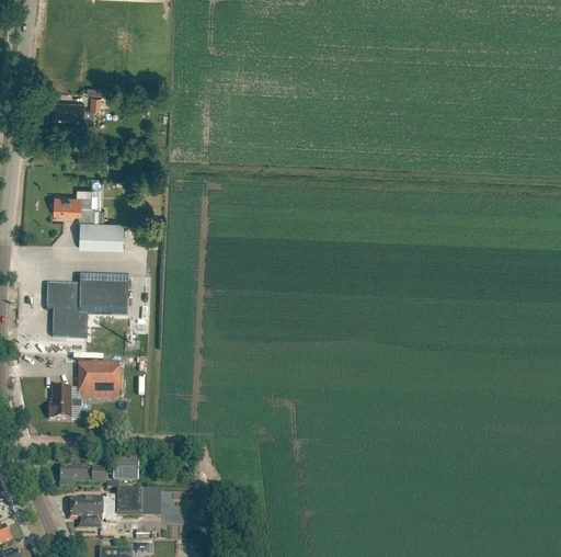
[(91,93),(90,106),(100,108),(101,94),(91,93)]
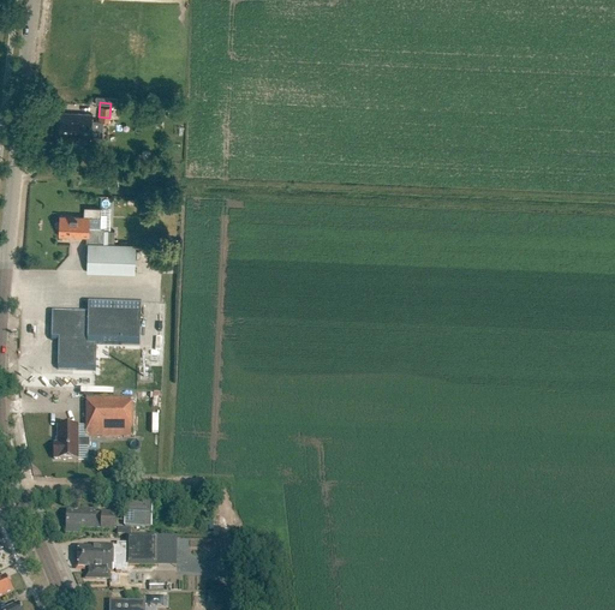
[(60,111),(59,133),(91,135),(91,111),(60,111)]
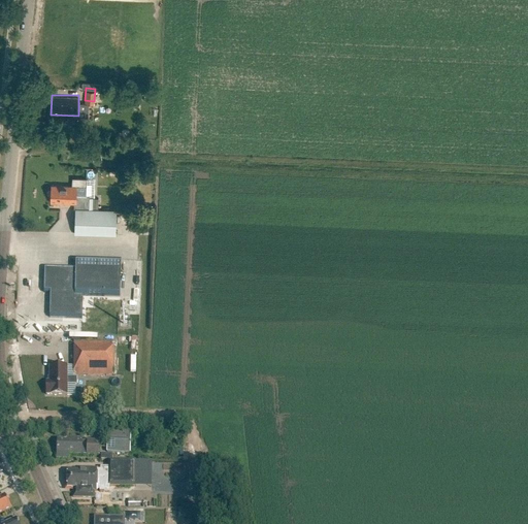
[(119,206),(98,206),(98,195),(93,194),(92,205),(89,205),(90,192),(76,192),(77,182),(87,183),(87,174),(72,174),(72,181),(52,181),(51,187),(50,187),(47,188),(47,191),(48,192),(51,192),(51,199),(74,199),(74,205),(75,205),(75,229),(118,230),(119,206)]
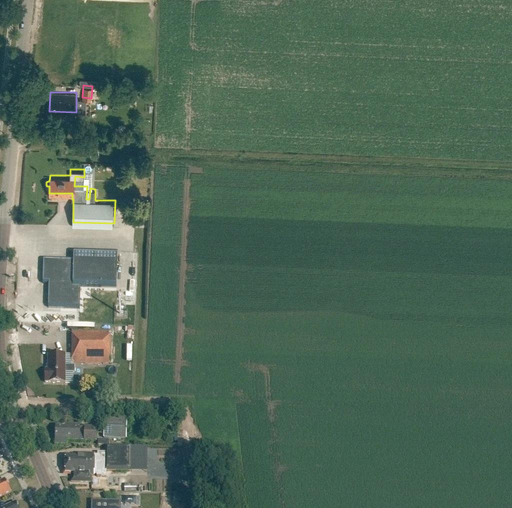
[(50,280),(49,305),(80,306),(80,283),(117,284),(117,249),(74,248),(74,256),(44,256),(43,280),(50,280)]
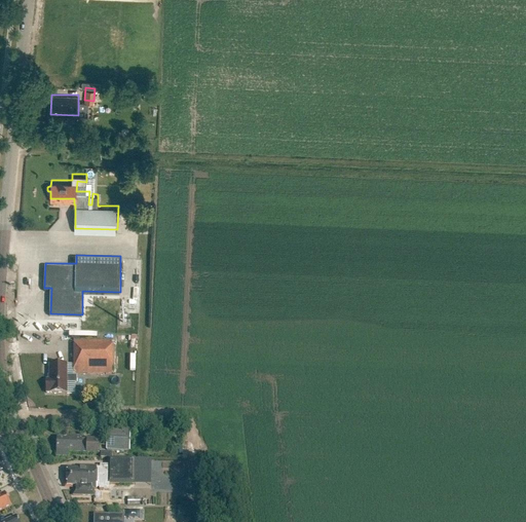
[(113,337),(74,338),(74,371),(113,371),(113,337)]
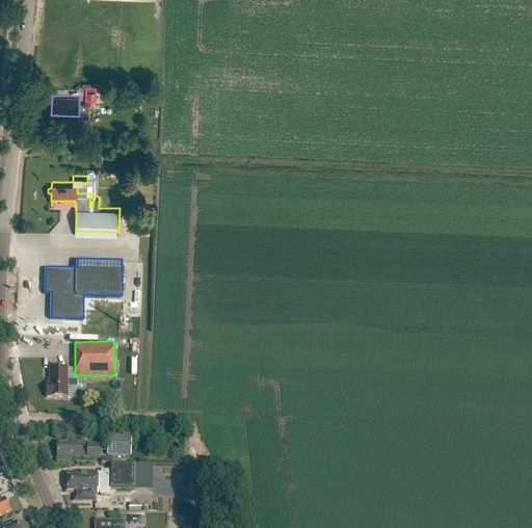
[(47,380),(47,394),(68,394),(68,384),(77,384),(77,376),(68,376),(68,365),(50,365),(50,378),(50,380),(47,380)]
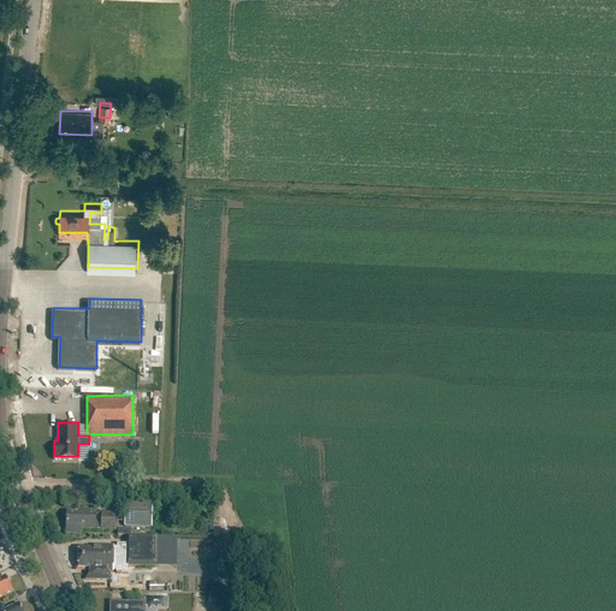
[(125,497),(124,522),(152,523),(153,498),(125,497)]
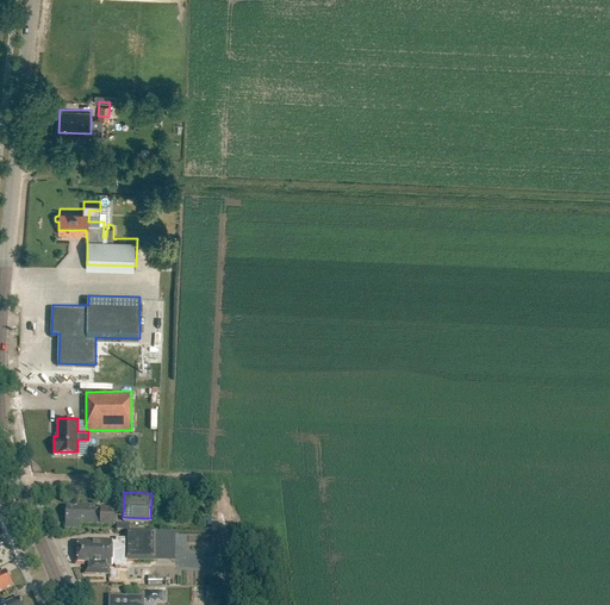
[(94,505),(94,503),(80,503),(80,504),(66,504),(66,525),(78,525),(79,521),(94,521),(113,522),(114,505),(100,505),(94,505)]
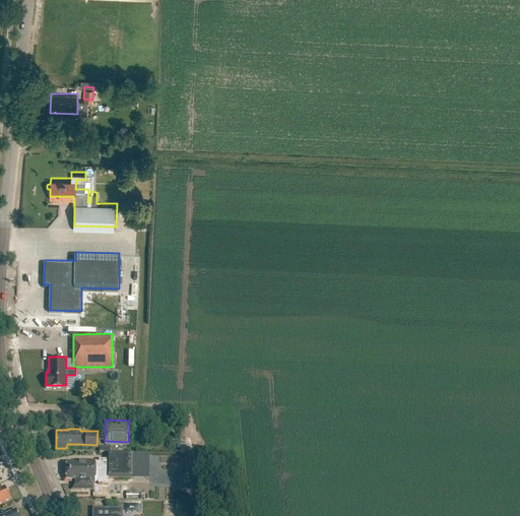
[(72,477),(72,487),(92,487),(92,480),(98,480),(98,481),(108,481),(108,475),(133,475),(133,467),(139,467),(139,451),(107,450),(107,457),(99,457),(99,458),(79,458),(79,460),(67,460),(66,460),(66,477),(72,477)]
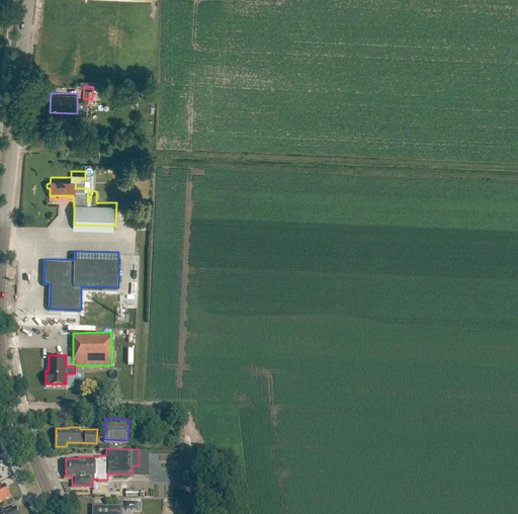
[(5,482),(0,484),(0,498),(10,494),(5,482)]
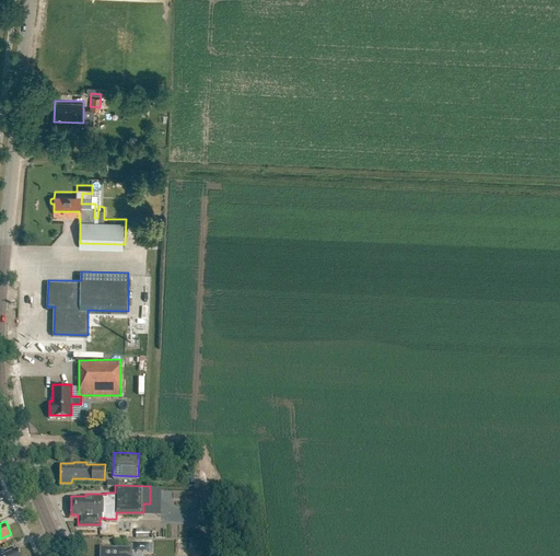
[(119,545),(101,545),(100,555),(130,555),(131,546),(127,546),(127,540),(119,540),(119,545)]
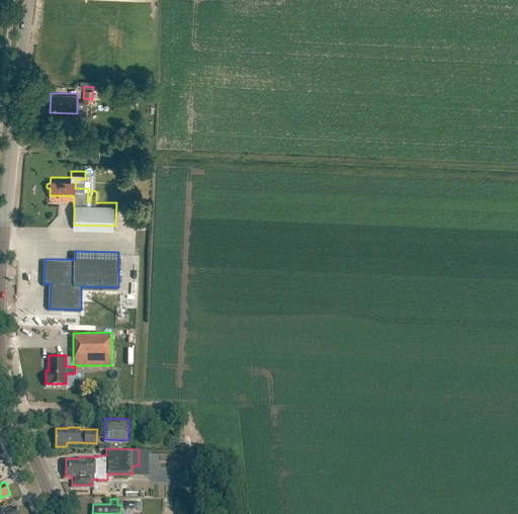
[(19,513),(15,505),(0,512),(0,513),(19,513)]
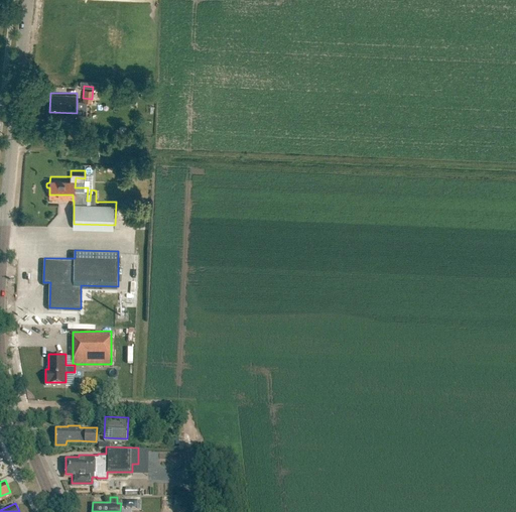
All buildings are outlined.
